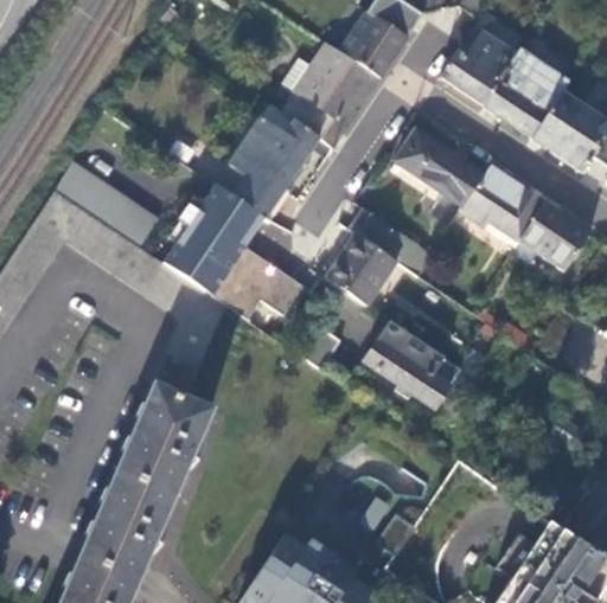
[(375,0),(368,12),(366,11),(353,30),(349,25),(333,47),(379,78),(422,14),(401,0),(375,0)]
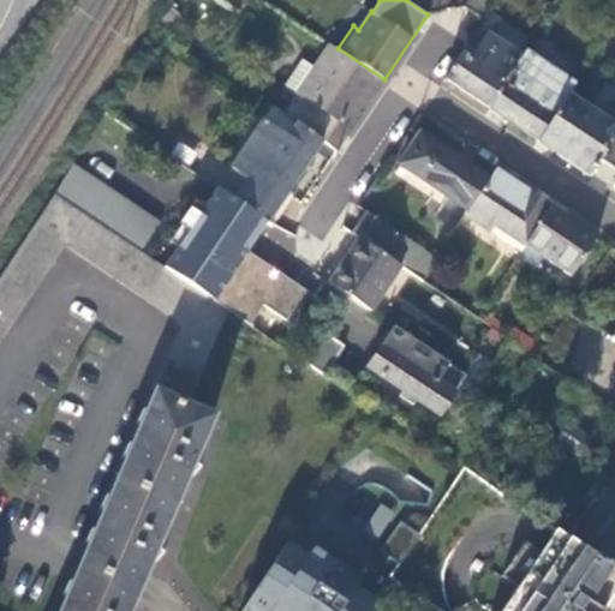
[(466,0),(463,6),(464,6),(479,16),(489,0),(466,0)]
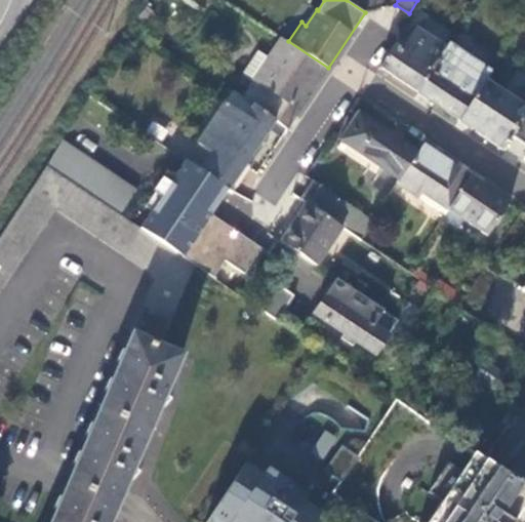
[(417,90),(446,46),(414,27),(399,52),(392,47),(380,65),(417,90)]
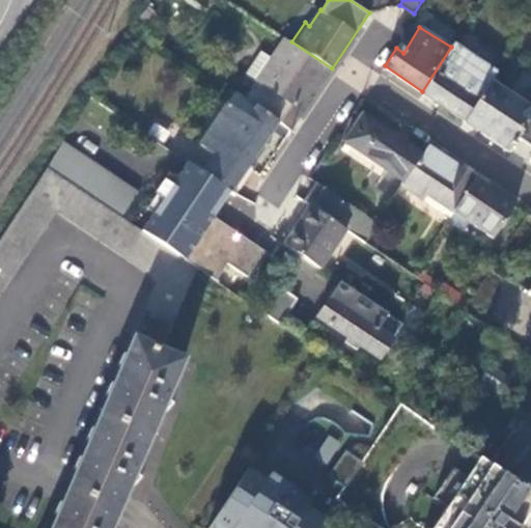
[(473,33),(465,27),(454,43),(464,48),(473,33)]
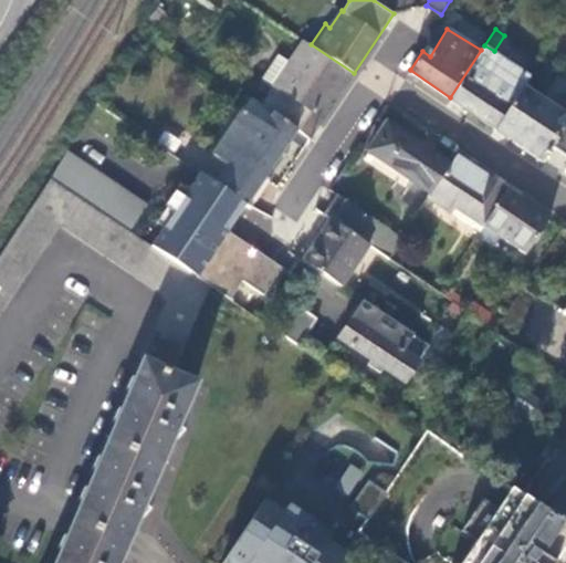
[(310,138),(354,73),(311,44),(306,41),(292,61),(280,80),(263,105),(296,128),(310,138)]
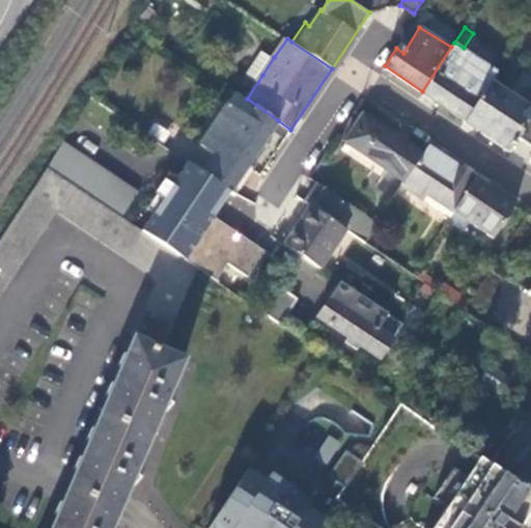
[(464,48),(454,43),(451,47),(422,91),(465,121),(492,80),(497,72),(464,48)]
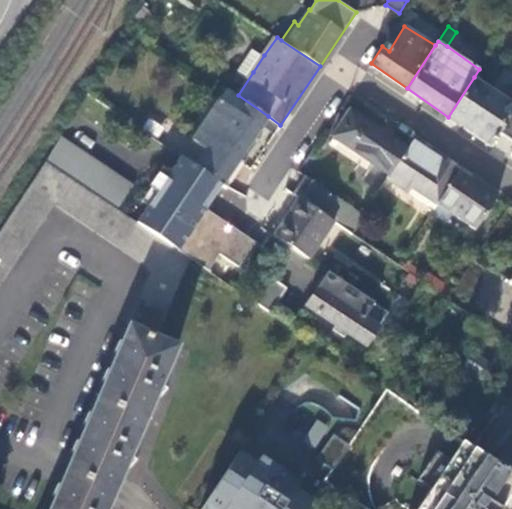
[(264,55),(252,47),(241,64),(253,72),(264,55)]
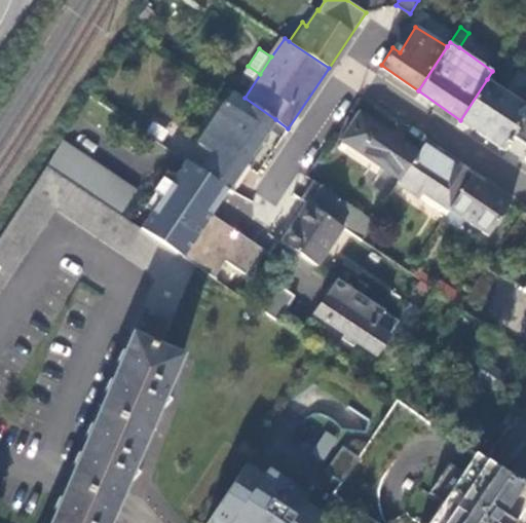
[(487,79),(460,120),(503,149),(525,115),(525,66),(521,63),(502,90),(487,79)]
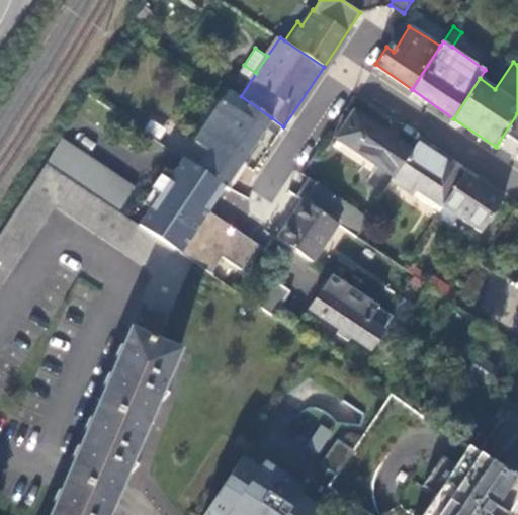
[(241,96),(231,89),(200,133),(212,142),(196,165),(226,185),(271,117),(241,96)]
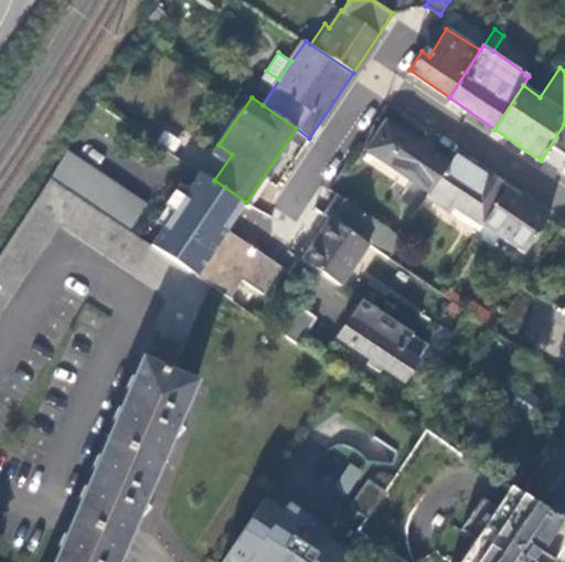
[(432,191),(450,163),(387,120),(364,157),(405,184),(409,177),(432,191)]
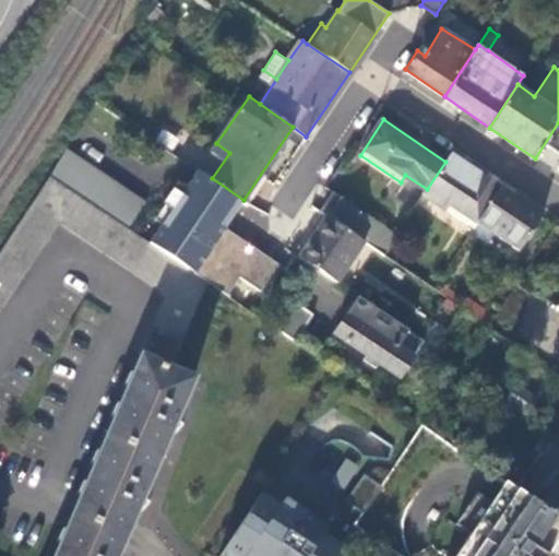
[(558,122),(535,158),(558,173),(558,122)]
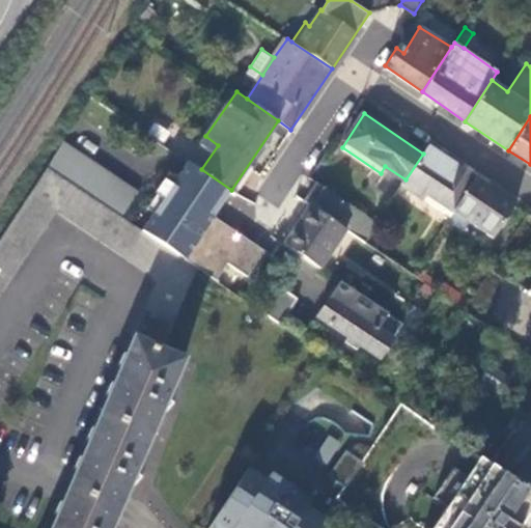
[(163,119),(151,136),(173,150),(175,153),(187,136),(163,119)]
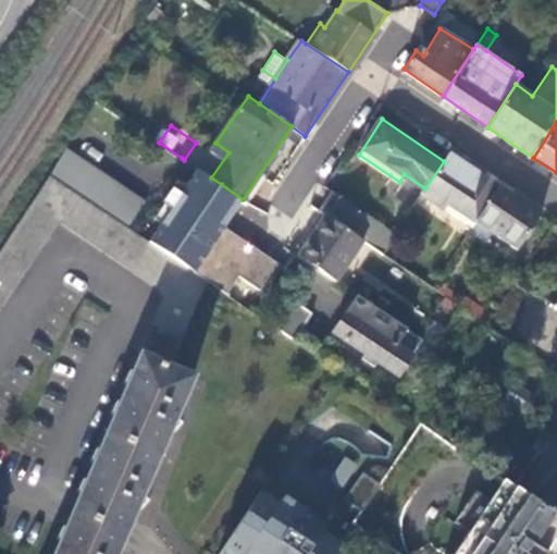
[(145,198),(65,145),(48,171),(50,173),(127,224),(145,198)]
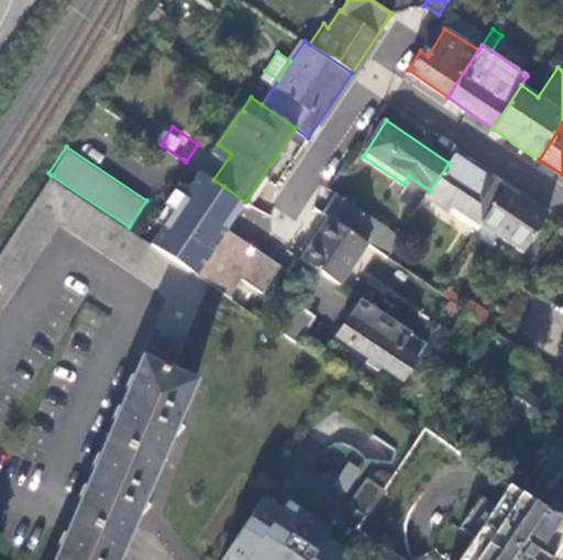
[(506,188),(454,154),(449,163),(430,190),(427,195),(477,229),(482,222),(506,188)]
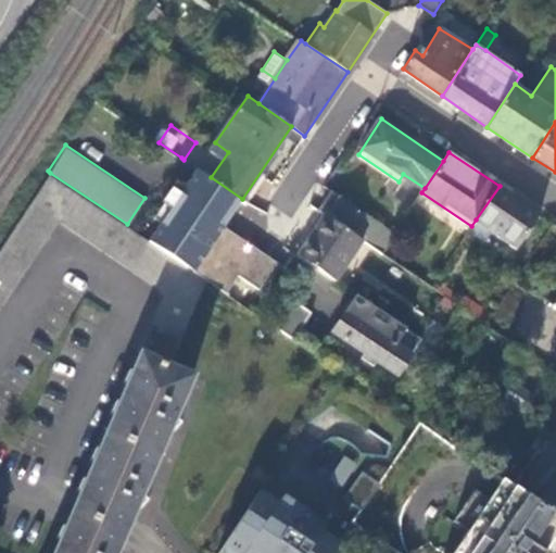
[(198,168),(151,240),(207,277),(228,291),(240,273),(262,287),(280,260),(226,224),(242,199),(211,177),(198,168)]
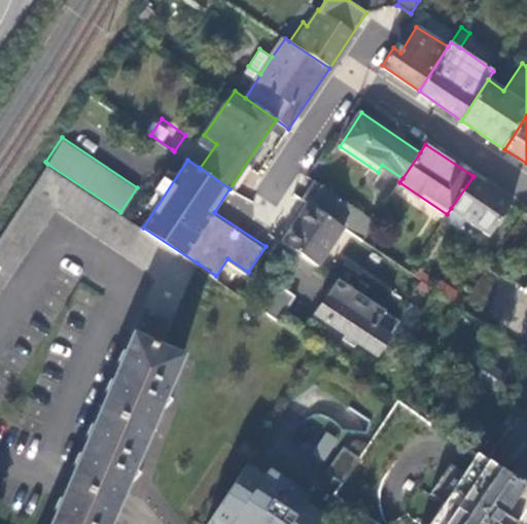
[(167,390),(182,354),(161,345),(197,263),(143,228),(120,212),(47,164),(0,236),(0,290),(56,207),(159,274),(73,472),(50,523),(111,523),(113,514),(126,485),(140,469),(135,464),(157,413),(172,397),(167,390)]
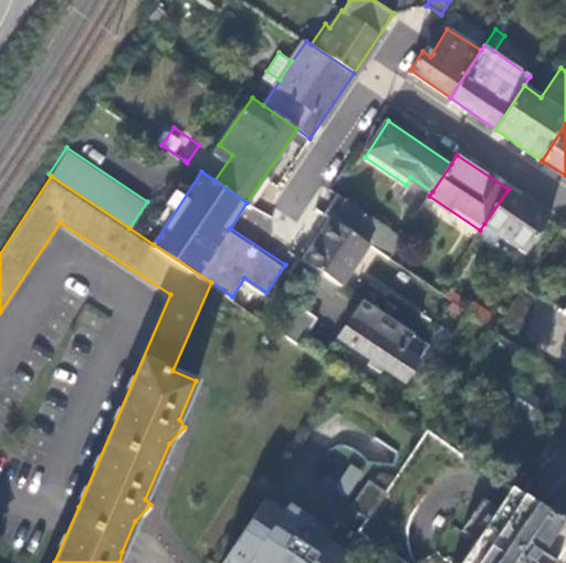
[(549,217),(509,189),(484,223),(526,251),(549,217)]
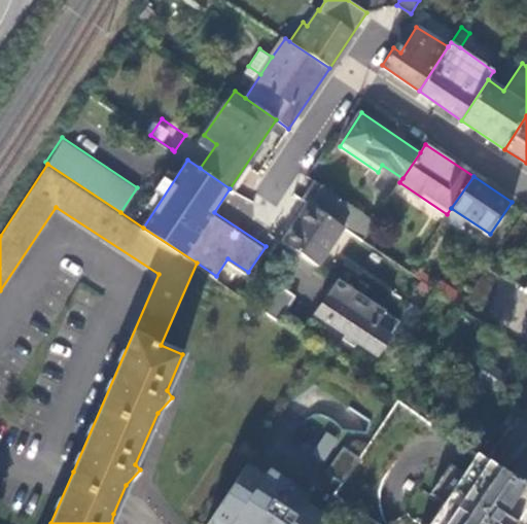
[(316,181),(304,200),(307,203),(343,226),(362,240),(376,220),(316,181)]
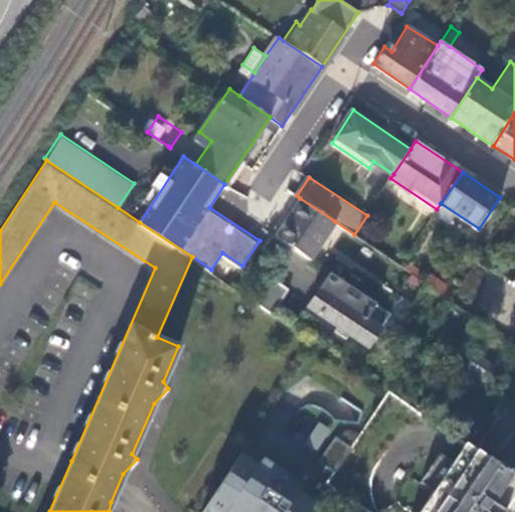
[(311,258),(335,221),(300,198),(276,234),(311,258)]
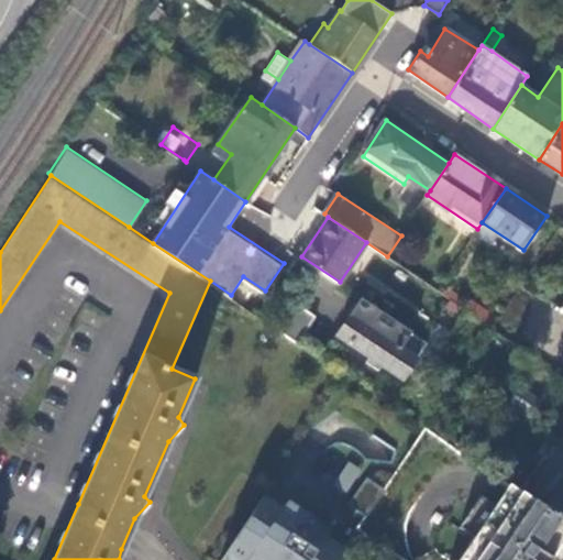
[(361,296),(351,313),(363,320),(368,311),(422,348),(427,340),(361,296)]
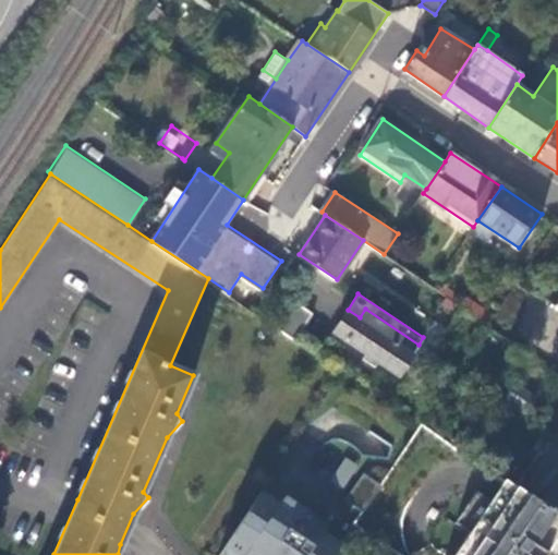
[(468,297),(462,305),(488,323),(494,314),(468,297)]
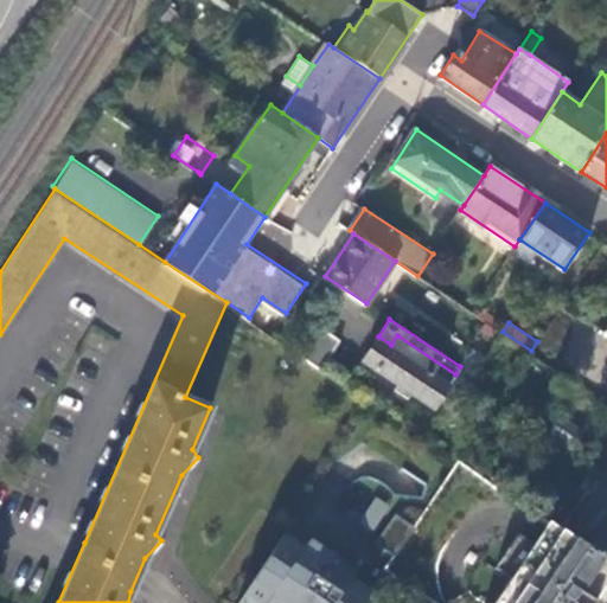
[(325,325),(305,354),(325,367),(345,339),(325,325)]
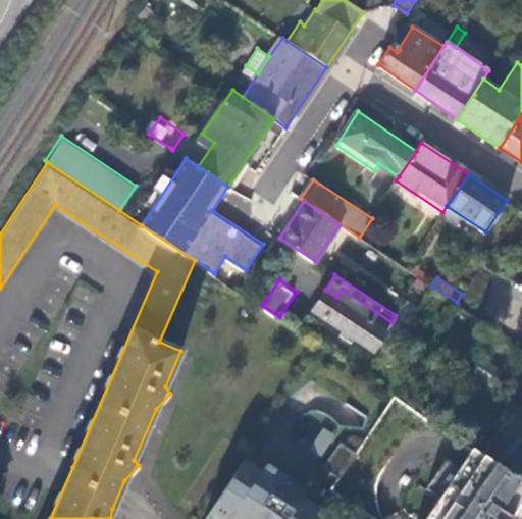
[(479,288),(470,281),(462,294),(457,302),(466,308),(479,288)]
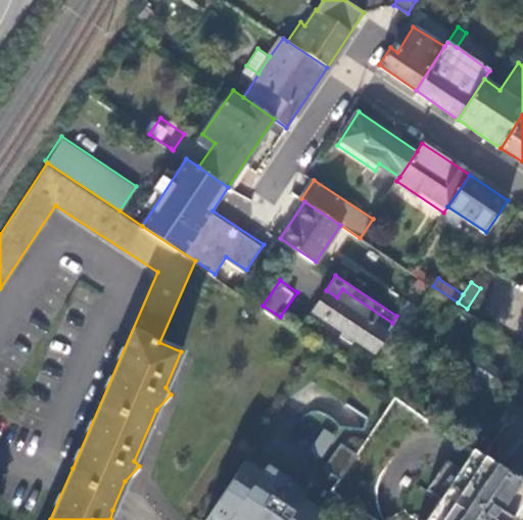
[(313,310),(373,350),(392,323),(342,289),(337,297),(326,290),(313,310)]
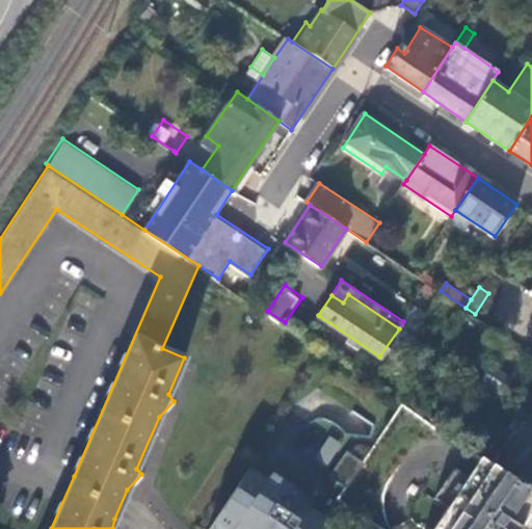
[(445,353),(437,348),(428,363),(435,368),(445,353)]
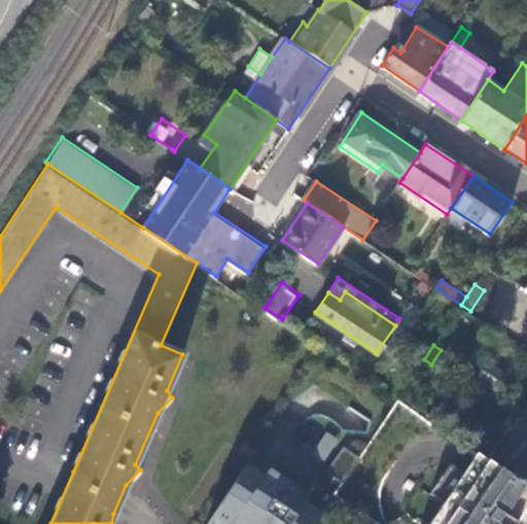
[(526,482),(526,423),(519,435),(526,441),(526,446),(519,459),(491,442),(487,447),(475,439),(470,445),(480,451),(526,482)]
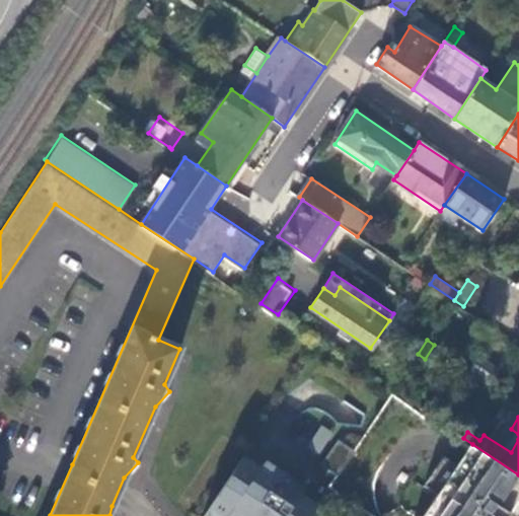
[(321,423),(311,437),(322,445),(332,430),(321,423)]
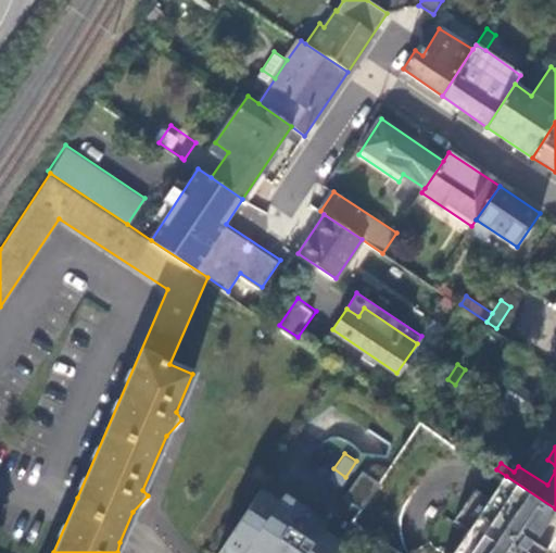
[(362,468),(353,481),(371,493),(380,480),(362,468)]
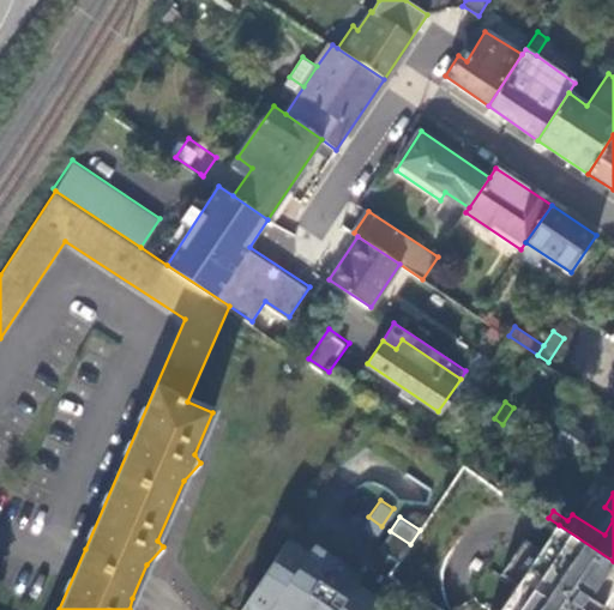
[(613,609),(613,561),(559,525),(545,547),(529,536),(505,571),(521,581),(500,609),(613,609)]
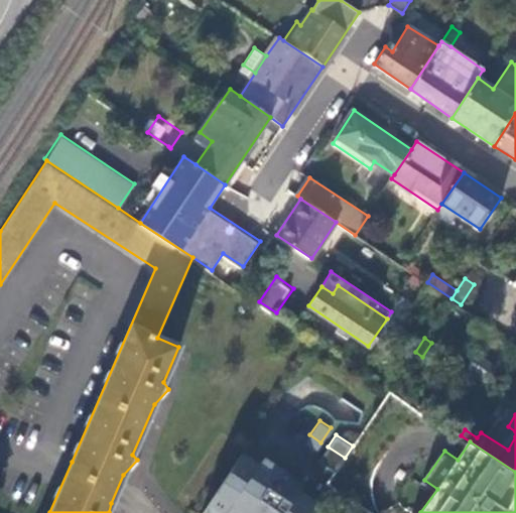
[(328,446),(319,460),(336,471),(345,458),(328,446)]
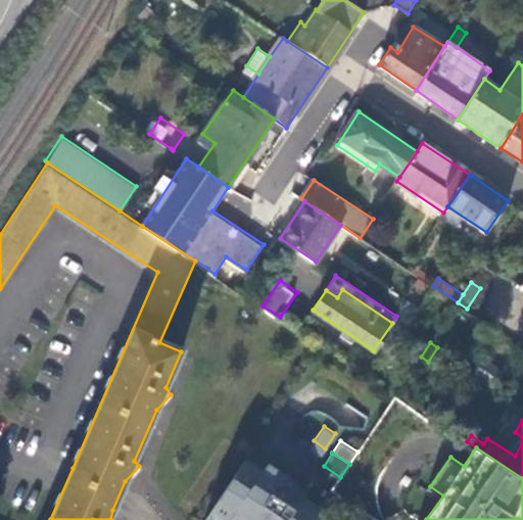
[(245,458),(203,519),(312,519),(320,508),(303,497),(306,491),(266,464),(263,469),(245,458)]
